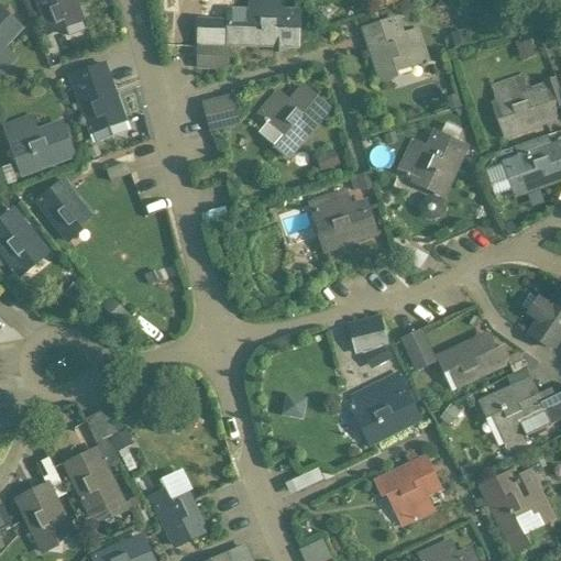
[(36,0),(48,33),(65,26),(63,22),(78,15),(72,0),(36,0)]
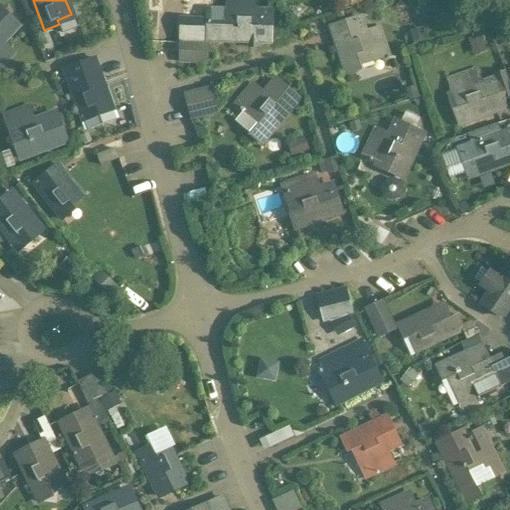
[(225,0),(225,10),(230,10),(230,24),(206,23),(206,38),(259,40),(260,25),(269,25),(270,11),(246,10),(246,0),(225,0)]
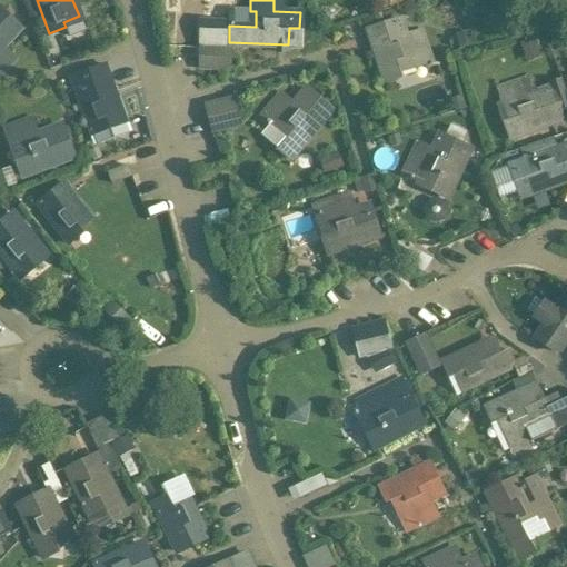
[(1,23),(0,22),(0,72),(15,57),(2,47),(21,27),(8,16),(1,23)]
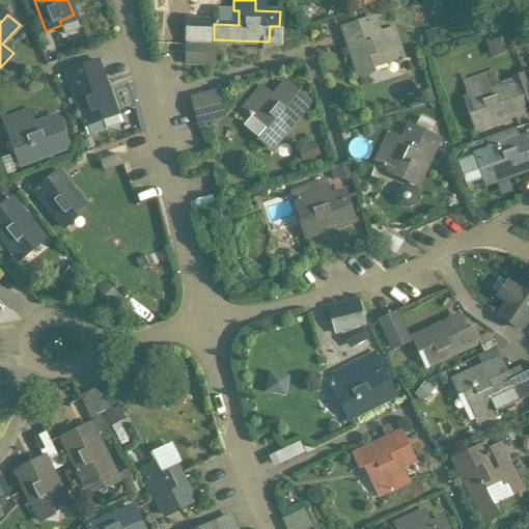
[(371,17),(342,26),(358,75),(373,70),(370,60),(384,56),(385,60),(400,56),(391,27),(377,31),(371,17)]
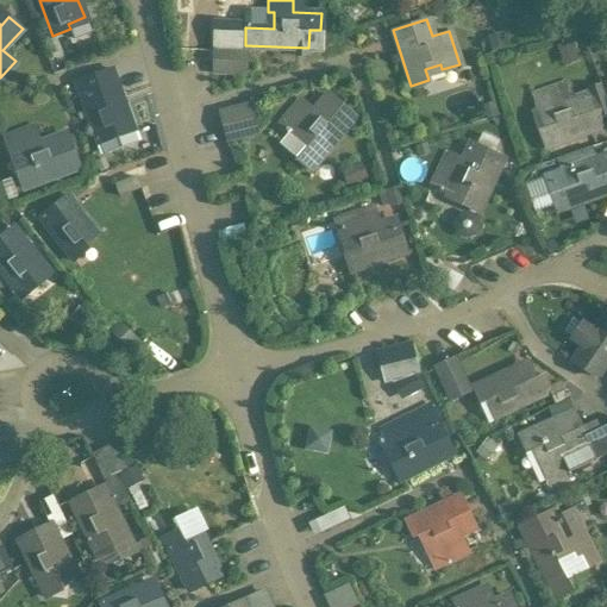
[(245,51),(213,50),(213,72),(244,73),(245,51)]
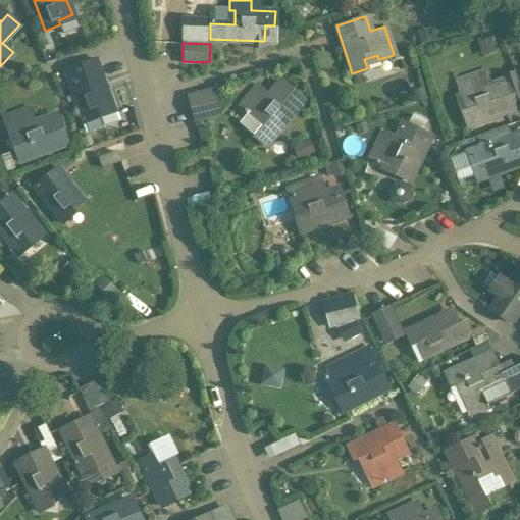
[(94,59),(65,69),(69,81),(98,70),(94,59)]
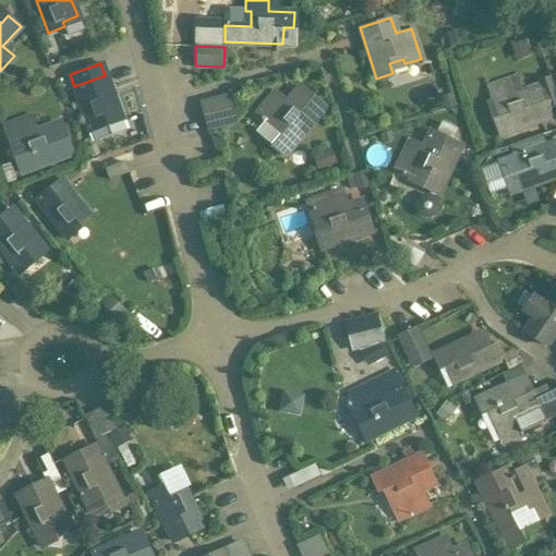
[(105,75),(74,86),(89,127),(119,116),(105,75)]
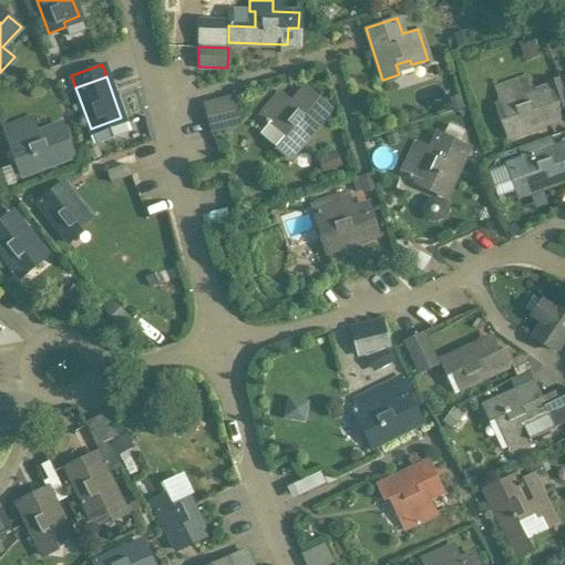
[(532,92),(526,76),(495,88),(501,103),(506,102),(511,116),(501,120),(506,135),(547,121),(543,105),(553,102),(547,86),(532,92)]
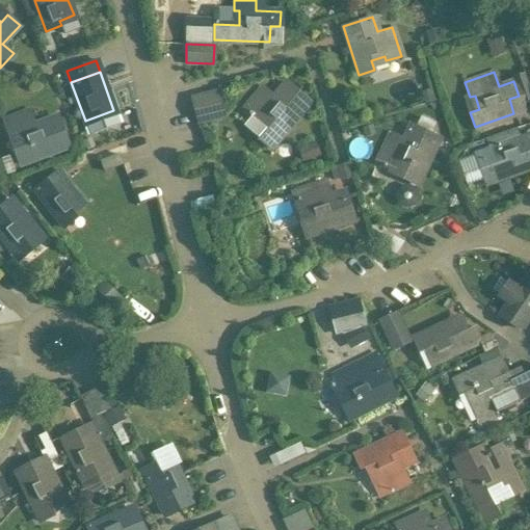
[(529,91),(523,73),(511,77),(519,96),(520,101),(529,97),(529,91)]
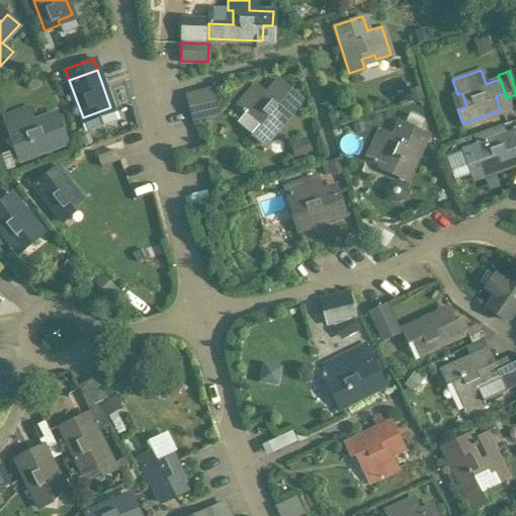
[(265,94),(254,85),(238,103),(243,107),(241,110),(244,112),(236,121),(262,144),(294,106),(283,96),(289,89),(278,79),(265,94)]
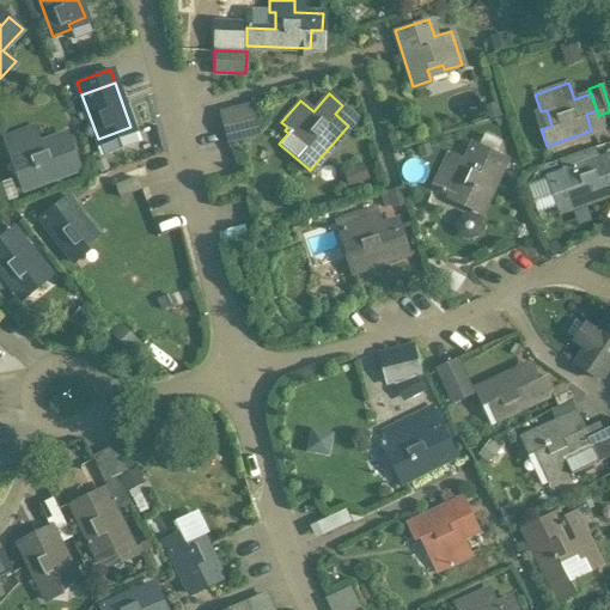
[(250,104),(220,111),(224,126),(252,119),(250,104)]
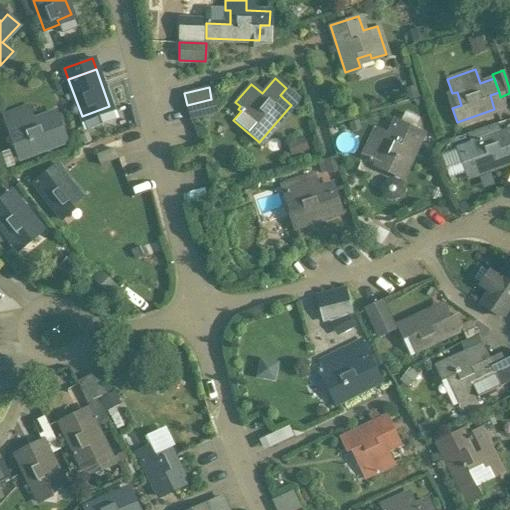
[(211,99),(187,105),(190,117),(214,111),(211,99)]
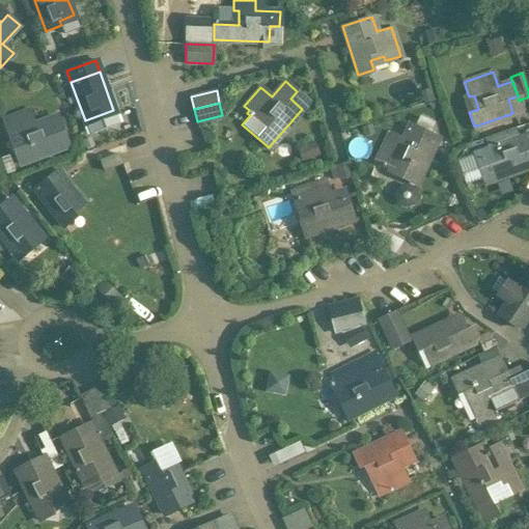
[(57,118),(33,127),(28,112),(8,119),(15,134),(19,133),(24,146),(15,149),(20,164),(58,150),(53,136),(62,133),(57,118)]
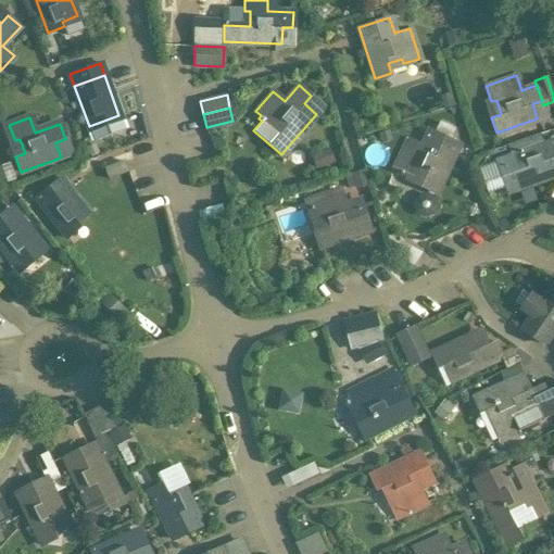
[(429,129),(418,153),(404,147),(394,167),(410,174),(412,170),(426,176),(422,185),(436,192),(454,153),(440,147),(444,137),(429,129)]
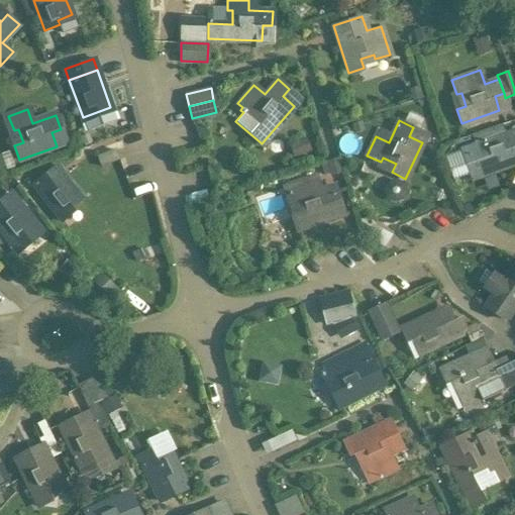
[(514,130),(480,142),(485,157),(467,163),(472,178),(514,162),(514,150),(513,147),(514,145),(514,130)]
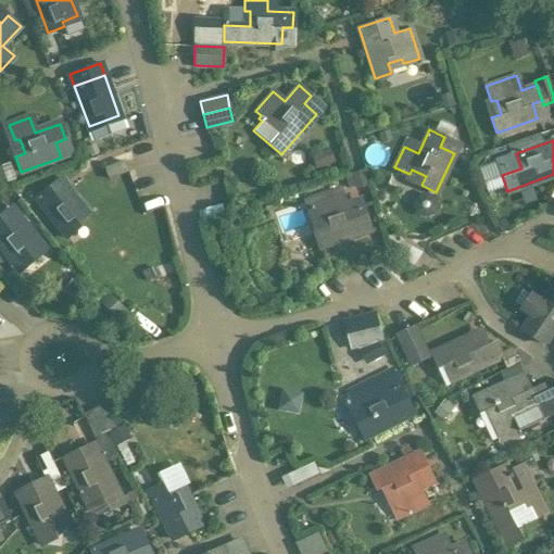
[(125,156),(105,164),(110,176),(130,168),(125,156)]
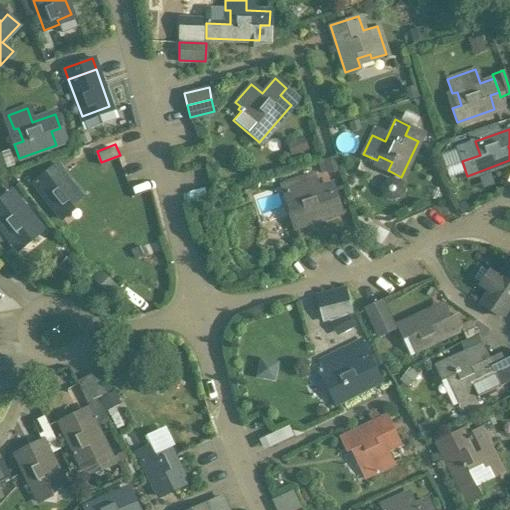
[(335,154),(317,159),(321,175),(339,170),(335,154)]
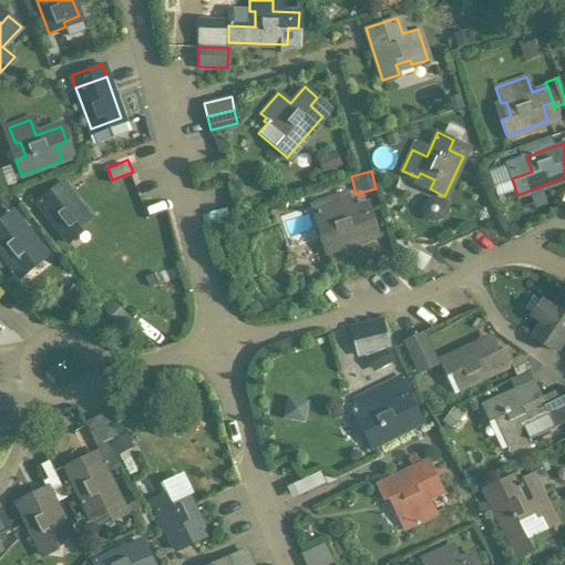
[(58,202),(51,193),(38,203),(64,237),(91,217),(70,192),(58,202)]
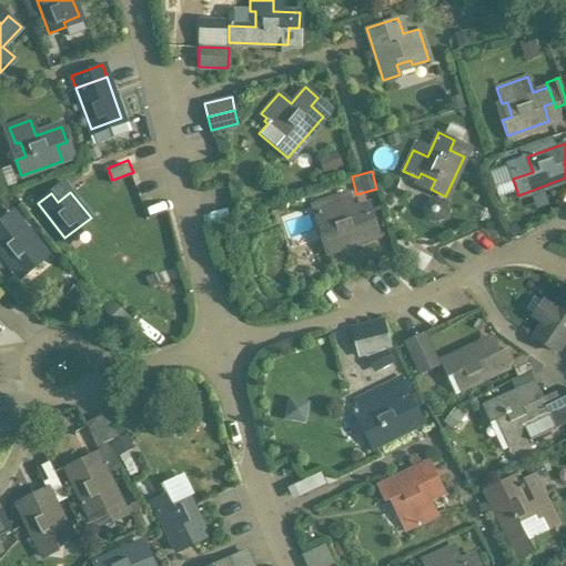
[(367,203),(352,209),(346,193),(315,203),(321,219),(325,218),(331,232),(321,235),(325,252),(367,238),(362,222),(372,219),(367,203)]
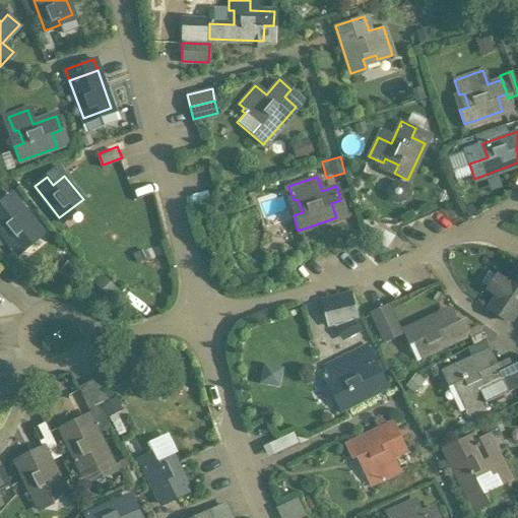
[(17,203),(5,212),(0,206),(0,231),(12,246),(23,237),(29,244),(42,235),(17,203)]
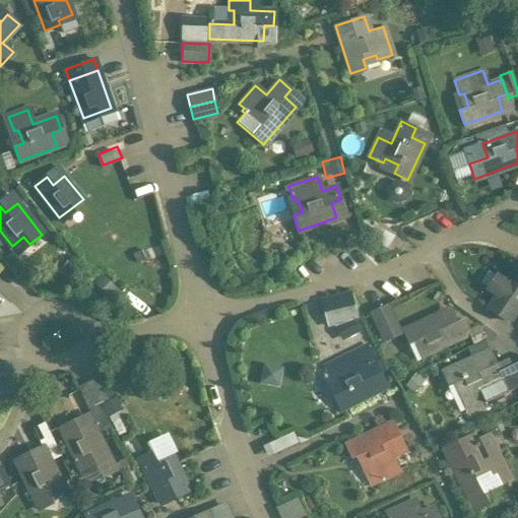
[(517,269),(514,267),(505,280),(499,276),(490,289),(496,294),(487,308),(504,320),(511,318),(517,308),(517,269)]
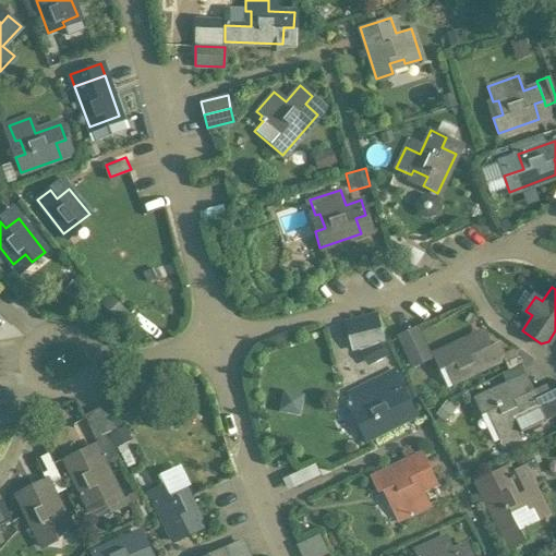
[(376,314),(347,322),(353,347),(383,339),(376,314)]
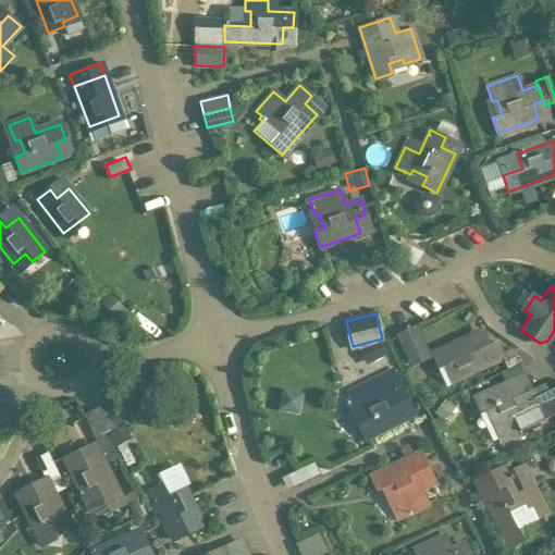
[(427,356),(414,329),(398,335),(411,364),(427,356)]
